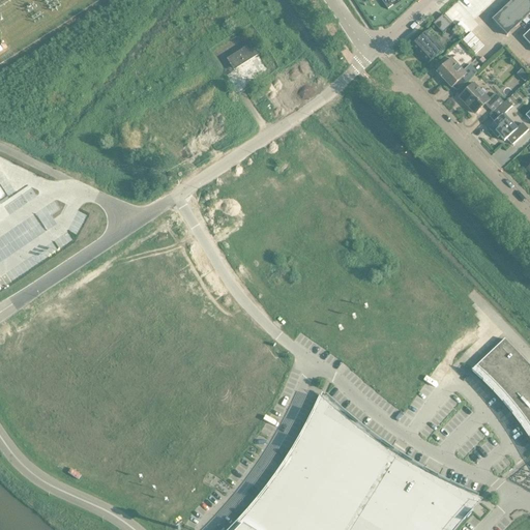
[(393,5),(388,0),(382,0),(388,9),(393,5)]
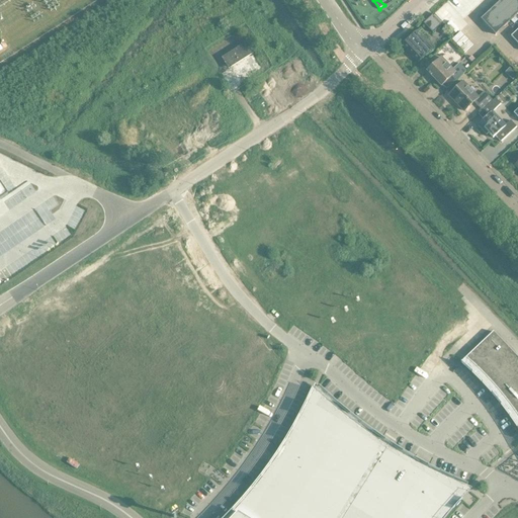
[(445,0),(423,19),(433,31),(445,22),(448,27),(461,16),(461,17),(483,0),(445,0)]
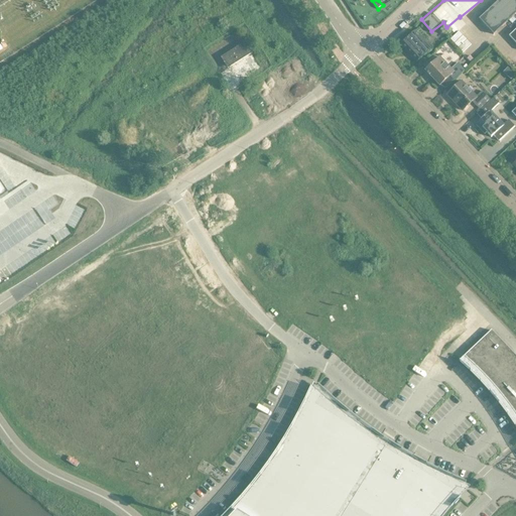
[(515,12),(515,0),(499,0),(479,19),(493,34),(515,12)]
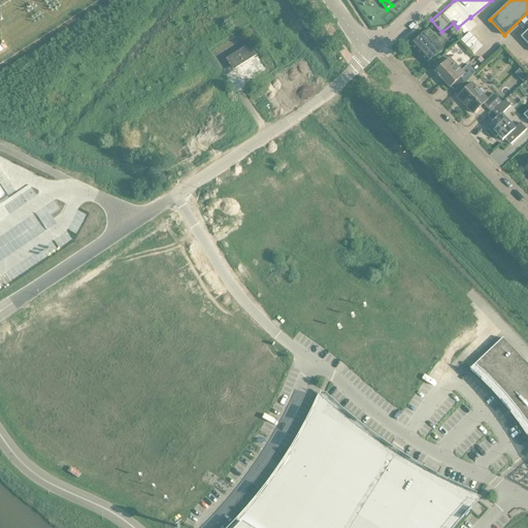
[(440,50),(425,32),(409,46),(426,63),(440,50)]
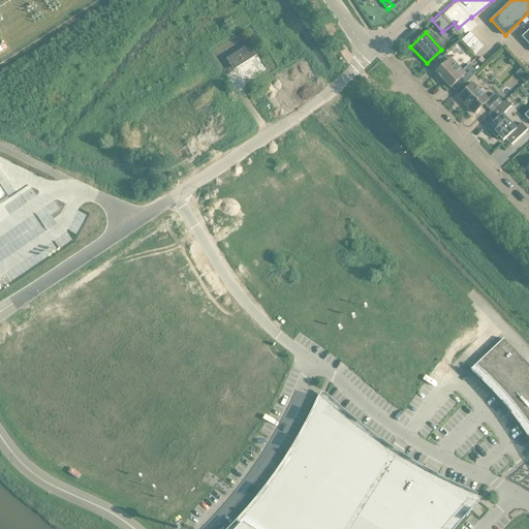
[(258,55),(251,43),(228,58),(236,69),(258,55)]
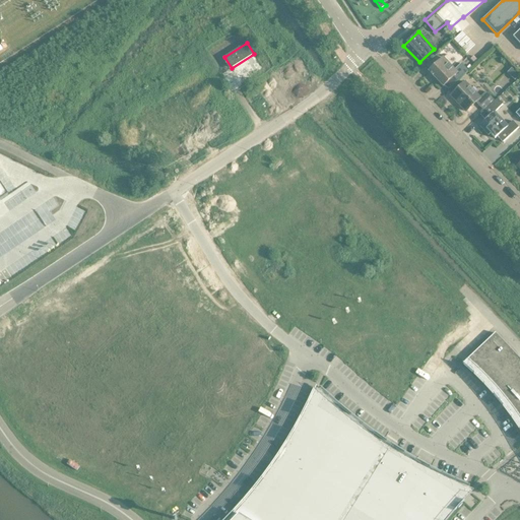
[(429,71),(443,86),(452,77),(456,81),(468,71),(461,63),(454,69),(443,58),(429,71)]
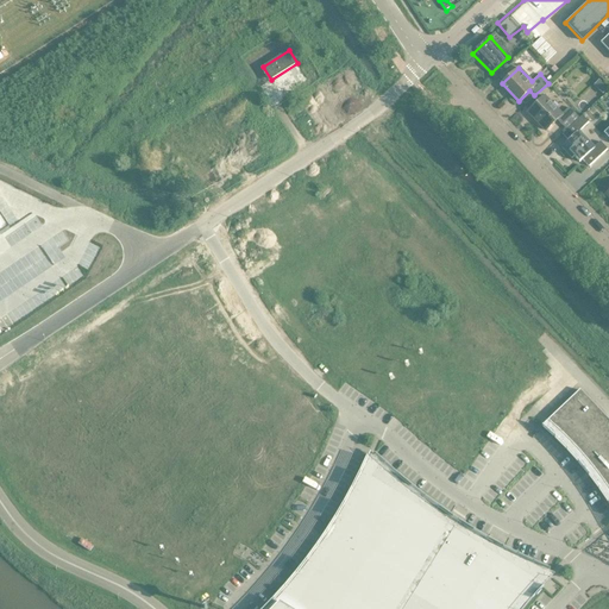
[(528,112),(546,131),(557,120),(562,125),(575,113),(569,107),(562,115),(544,96),(528,112)]
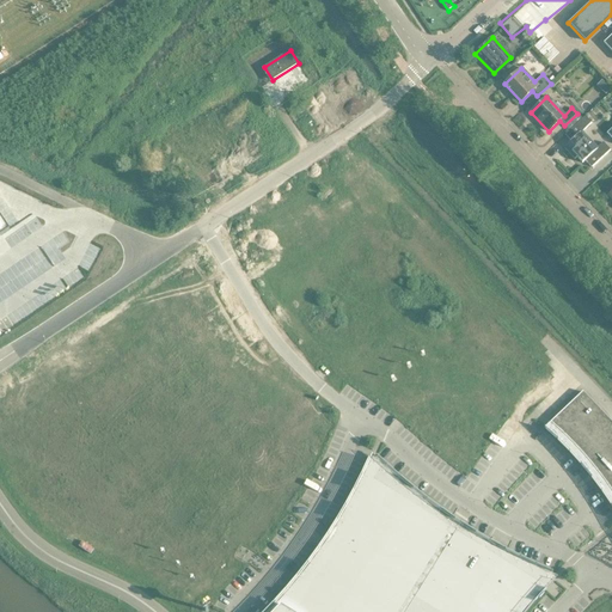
[(565,135),(570,141),(564,147),(575,159),(576,157),(582,163),(585,160),(592,167),(610,150),(603,142),(597,147),(581,130),(588,123),(583,117),(565,135)]
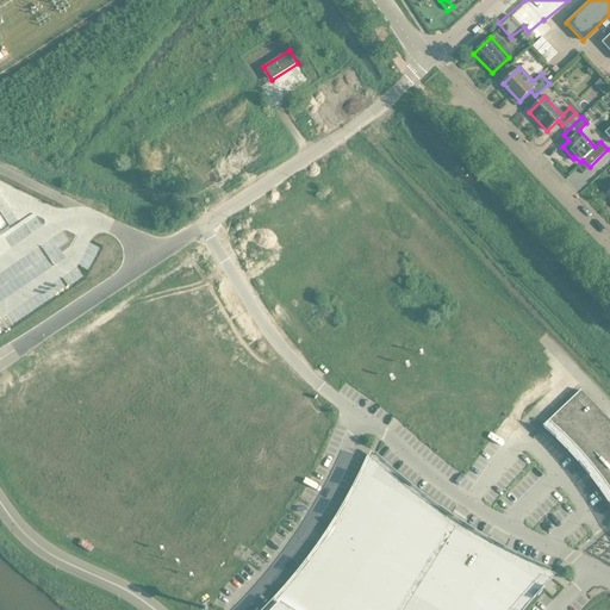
[(609,499),(609,421),(580,391),(548,422),(609,499)]
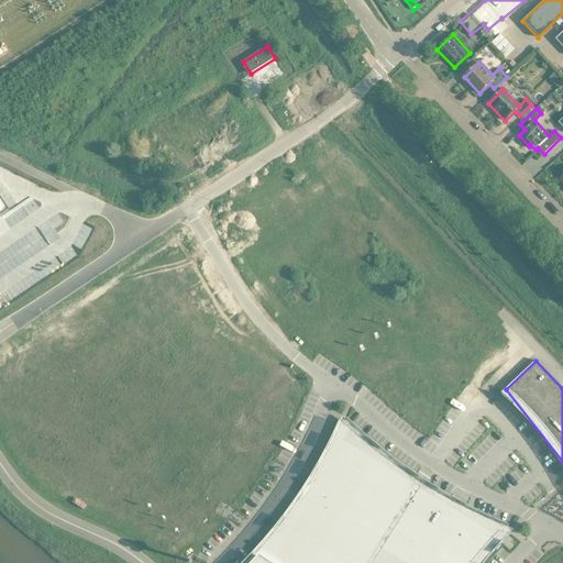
[(423,483),(344,426),(290,508),(246,562),(479,562),(504,532),(423,483)]
